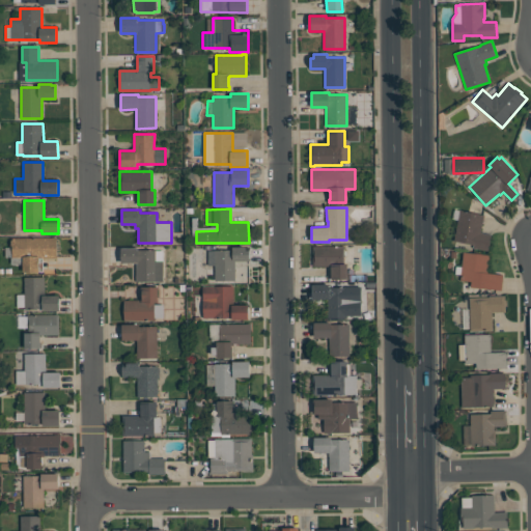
[(483,215),(480,232),(492,234),(487,251),(473,248),(473,245),(454,241),(460,210),(483,215)]
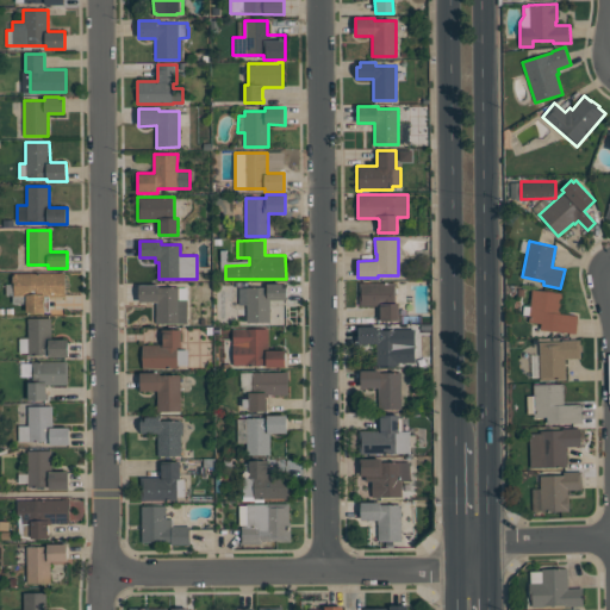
[(66,272),(66,297),(49,297),(49,312),(26,312),(26,303),(12,303),(12,296),(6,296),(6,284),(12,284),(12,275),(14,275),(14,274),(60,273),(66,272)]
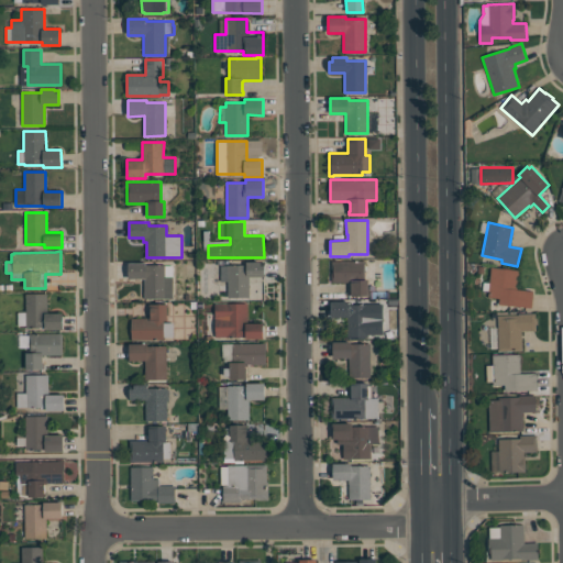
[(332,261),(365,261),(365,279),(368,279),(368,296),(351,296),(351,282),(332,282),(332,261)]
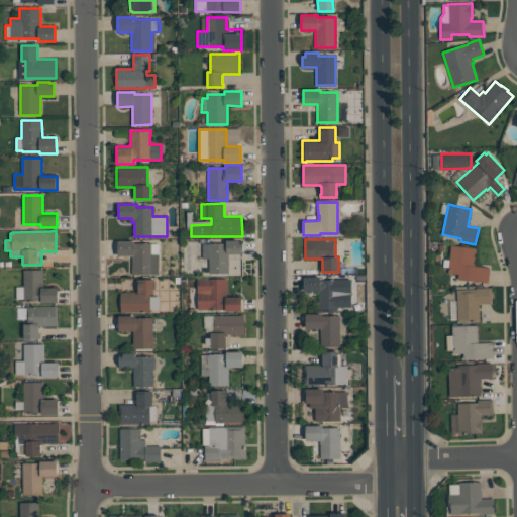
[(209,274),(209,257),(202,257),(202,243),(226,243),(226,240),(243,240),(243,253),(228,254),(229,273),(209,274)]
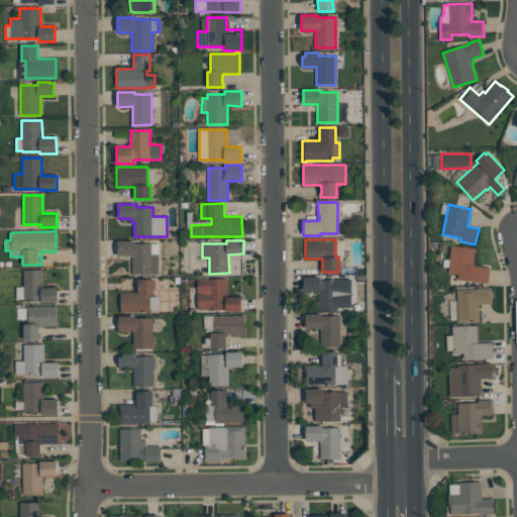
[(159,274),(132,275),(132,256),(118,256),(118,241),(134,241),(134,243),(159,243),(159,274)]
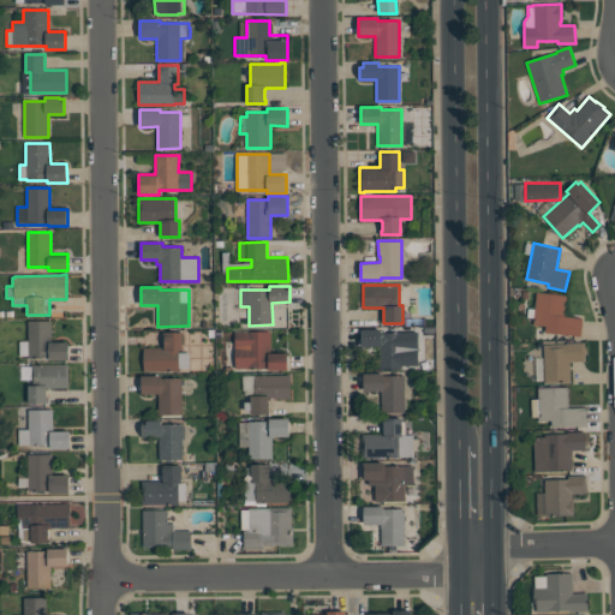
[(567,294),(565,316),(581,318),(580,335),(544,332),(545,326),(533,324),(536,292),(567,294)]
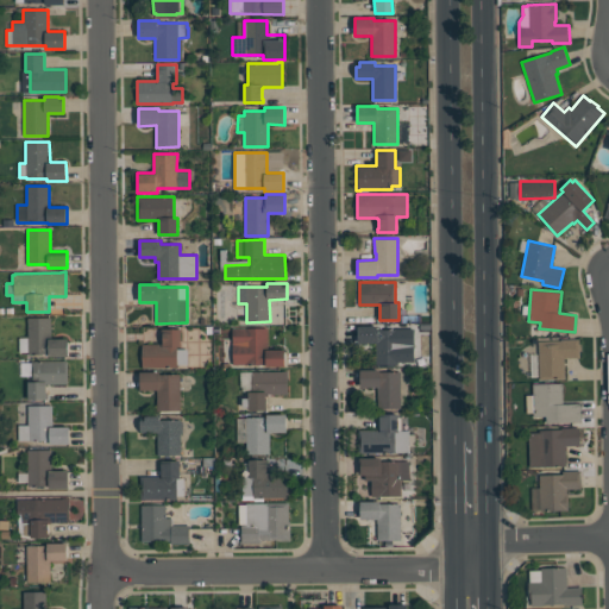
[(19,352),(19,337),(27,337),(27,318),(51,318),(51,338),(68,338),(68,357),(49,357),(49,355),(27,355),(27,352),(19,352)]
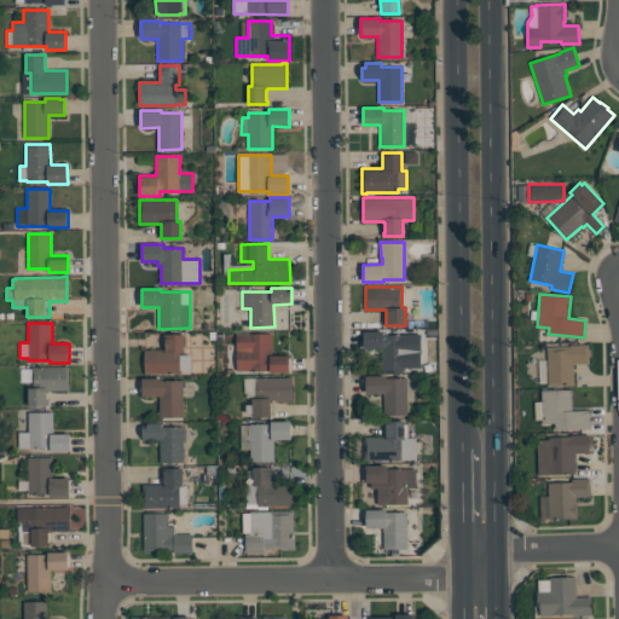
[(364,348),(364,331),(383,331),(383,335),(405,335),(405,370),(381,370),(381,348),(364,348)]
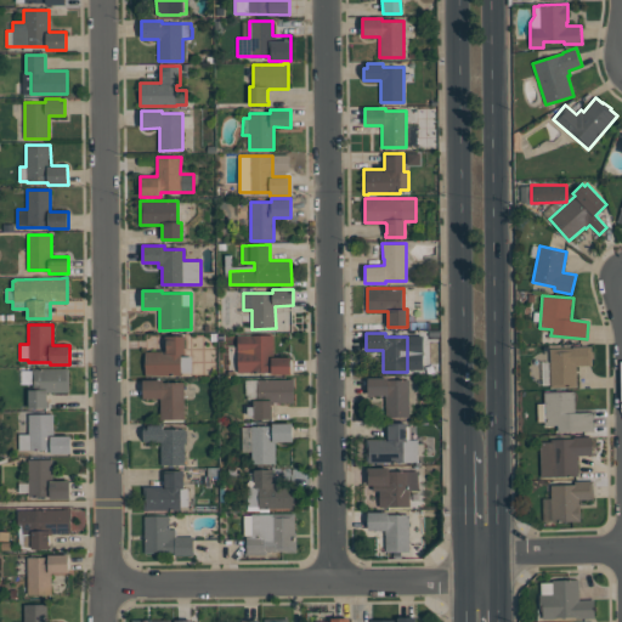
[(146,375),(146,351),(165,351),(165,350),(167,350),(167,340),(165,340),(165,335),(185,335),(185,354),(181,354),(181,356),(191,356),(191,372),(181,372),(181,375),(146,375)]
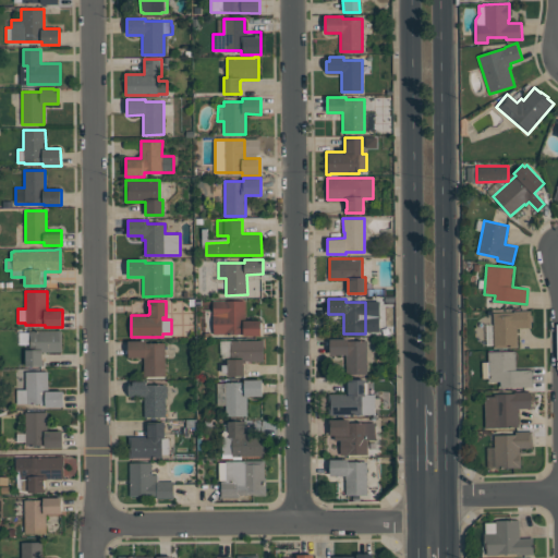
[(245,301),(245,319),(261,319),(261,336),(243,336),(243,334),(214,334),(214,301),(245,301)]
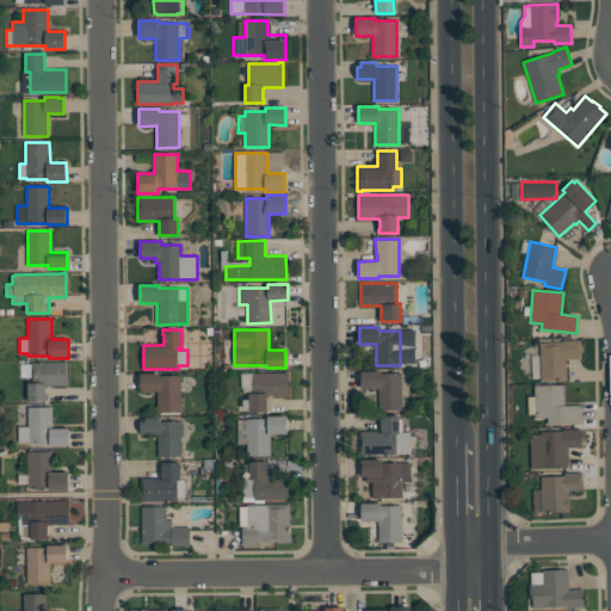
[(566,359),(567,381),(541,381),(541,343),(562,341),(562,340),(581,340),(581,358),(566,359)]
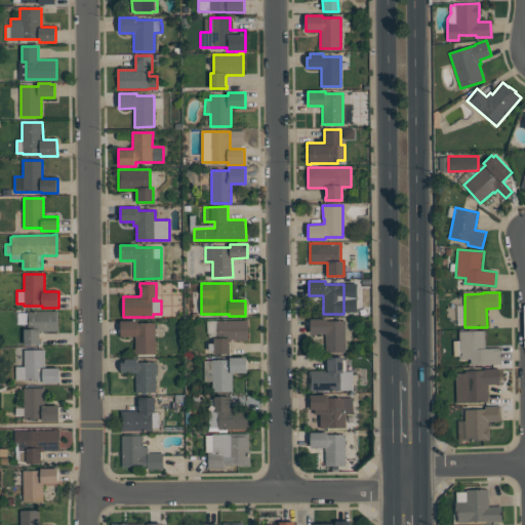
[(27,311),(57,311),(58,331),(40,331),(40,345),(25,345),(24,329),(27,329),(27,311)]
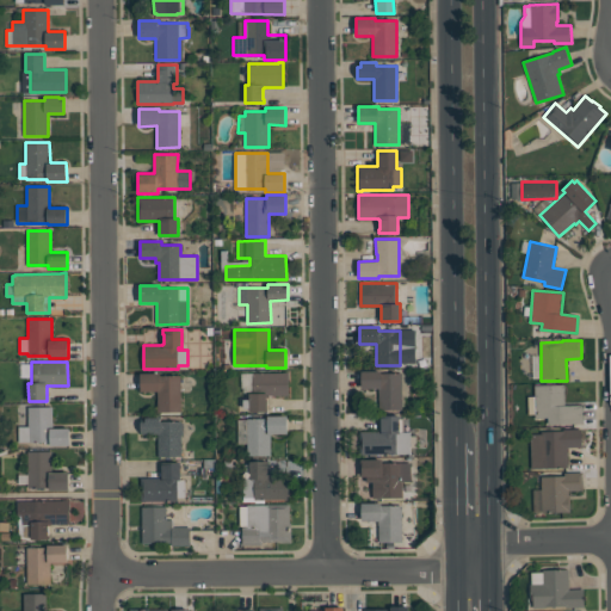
[(378,409),(378,388),(362,388),(362,371),(381,371),(381,372),(402,372),(402,409),(378,409)]
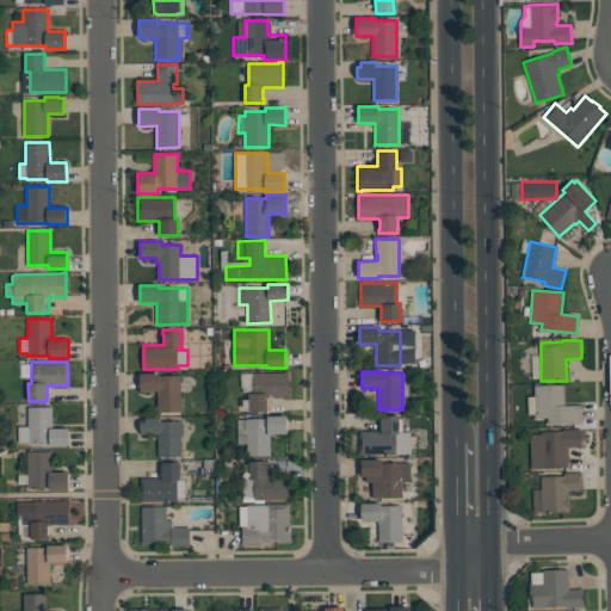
[(181,375),(181,412),(158,412),(158,392),(141,392),(140,372),(160,372),(160,375),(181,375)]
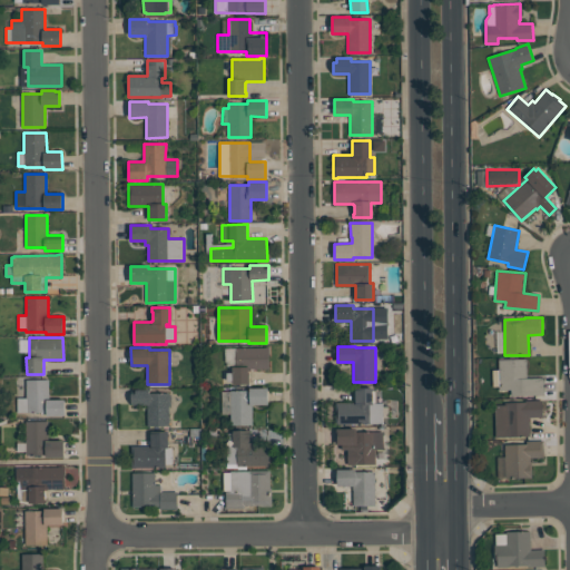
[(268,347),(269,369),(249,369),(249,384),(233,384),(233,381),(227,381),(227,372),(232,372),(232,366),(236,366),(236,347),(268,347)]
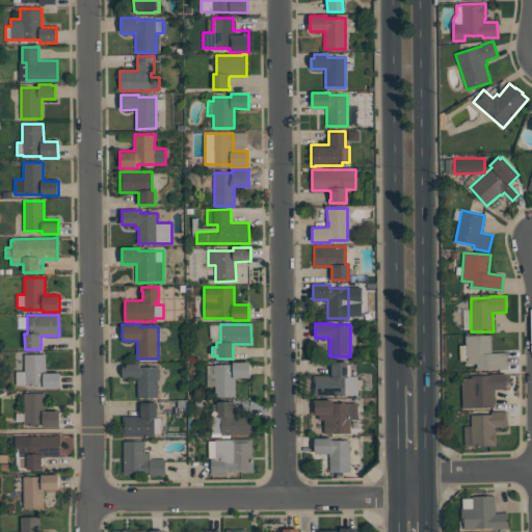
[(460,358),(460,346),(466,346),(464,336),(491,335),(491,353),(507,352),(507,369),(477,369),(477,364),(466,364),(466,358),(460,358)]
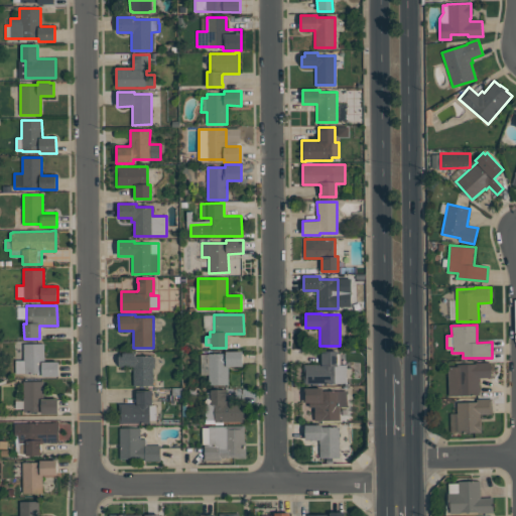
[(58,376),(42,376),(42,373),(15,373),(15,360),(23,360),(23,344),(44,344),(44,362),(58,362),(58,376)]
